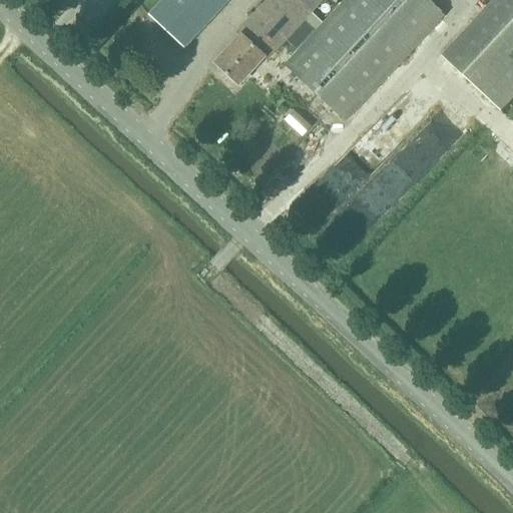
[(161,0),(148,15),(183,48),(228,0),(161,0)]
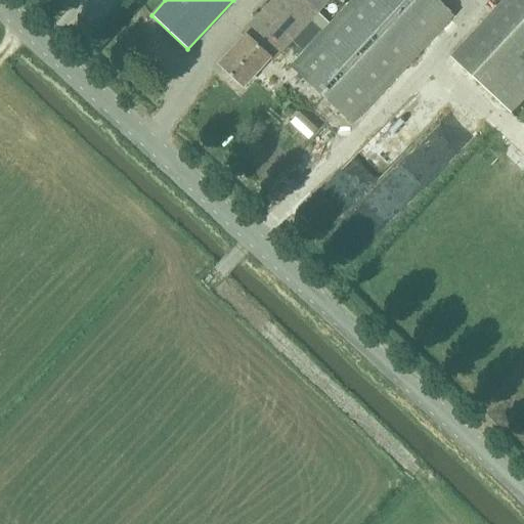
[(273,0),(243,33),(247,36),(220,64),(244,86),(269,58),(272,60),(329,0),(273,0)]
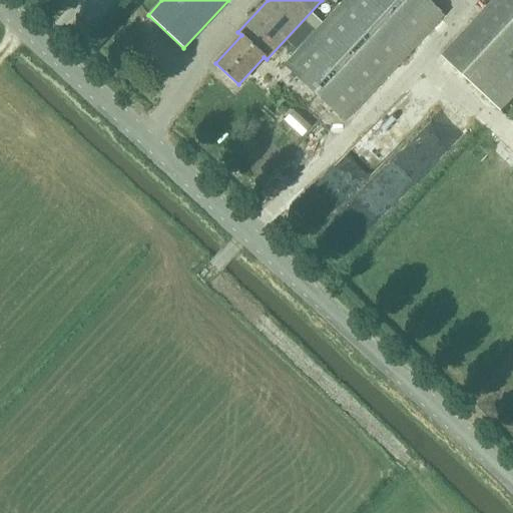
[(297,51),(285,64),(346,121),(437,23),(443,16),(426,0),(344,0),(323,23),(311,12),(285,40),(297,51)]
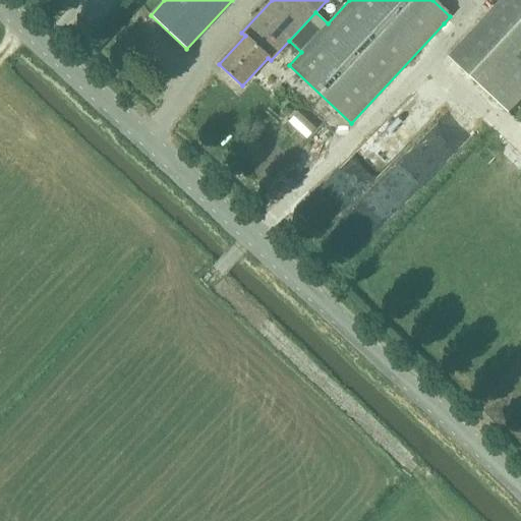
[(520,0),(500,0),(448,56),(507,112),(520,97),(520,0)]
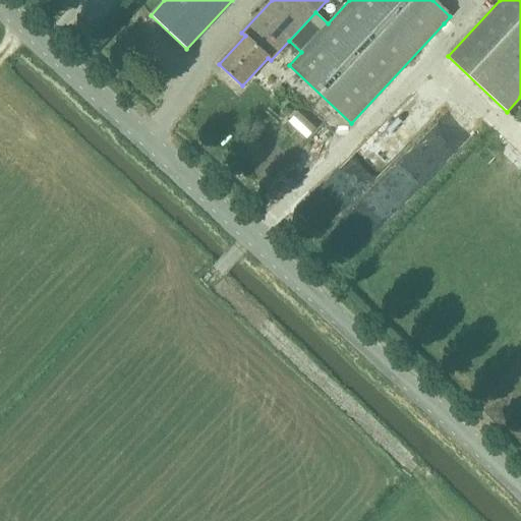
[(386,166),(418,132),(397,112),(364,146),(386,166)]
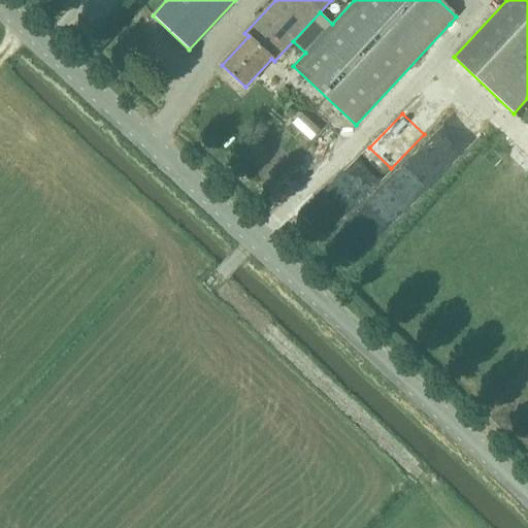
[(301,114),(292,124),(309,140),(319,131),(301,114)]
